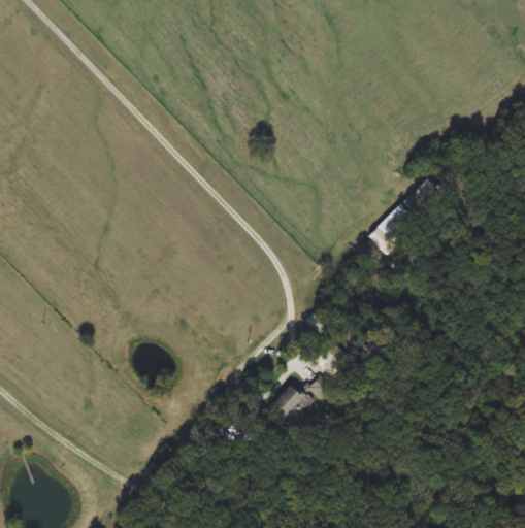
[(402,203),(420,186),(436,202),(419,220),(402,203)]
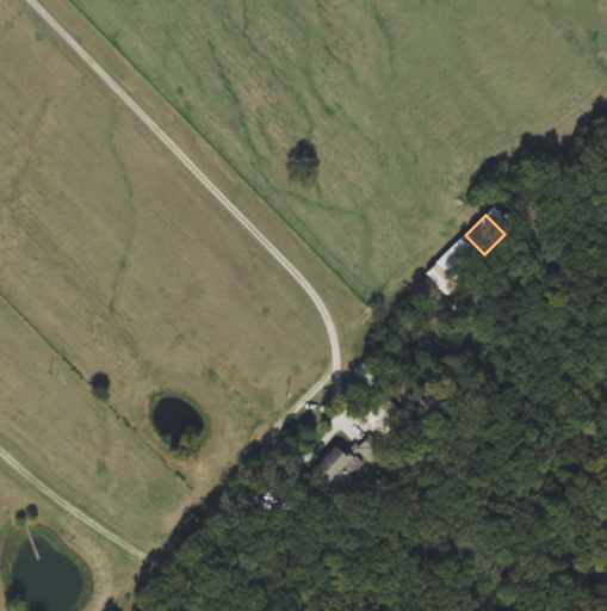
[(363,418),(384,396),(404,415),(383,437),(363,418)]
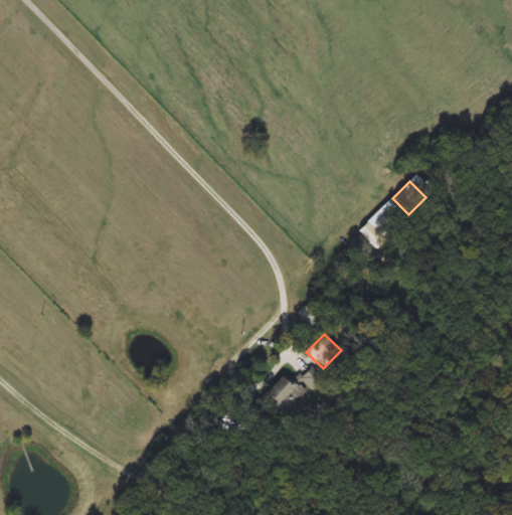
[(325,377),(313,390),(300,378),(312,365),(325,377)]
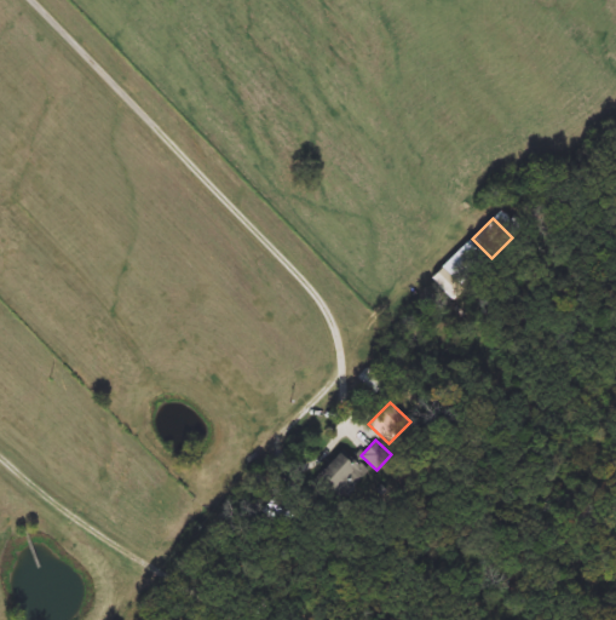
[(320,491),(329,453),(363,463),(353,500),(320,491)]
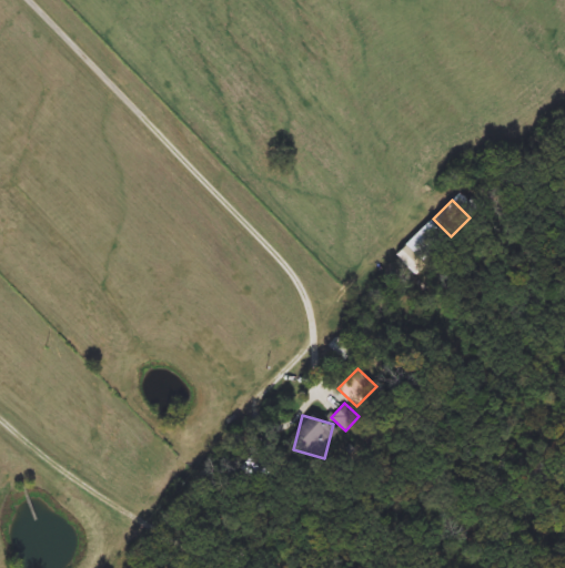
[(260,484),(240,468),(253,450),(274,465),(260,484)]
